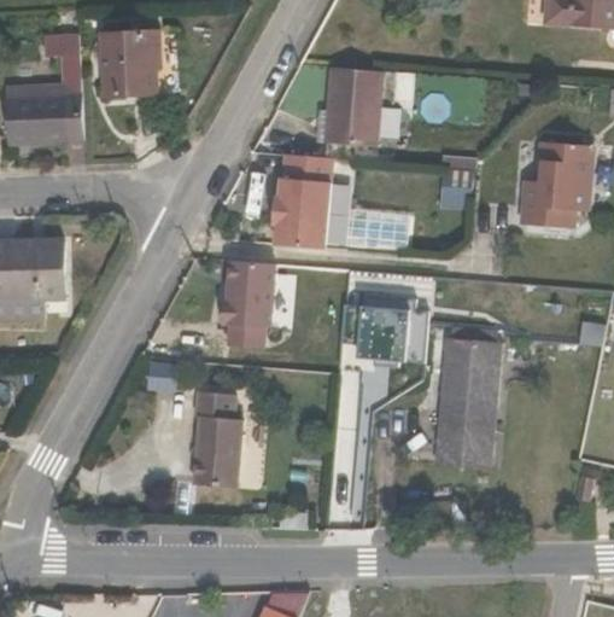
[(544,0),(542,22),(613,28),(613,0),(544,0)]
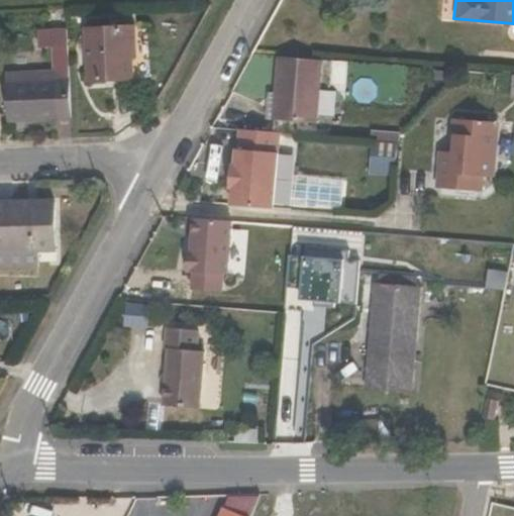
[(88,79),(133,77),(131,26),(86,28),(88,79)]
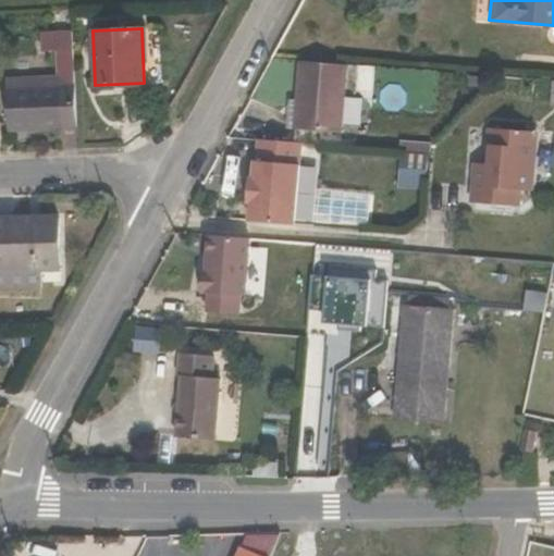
[(12,88),(4,88),(7,131),(74,127),(72,85),(71,50),(70,33),(40,34),(40,51),(56,51),(57,76),(11,78),(12,88)]
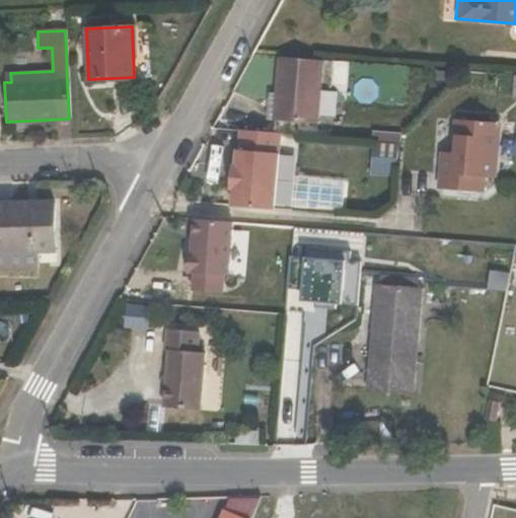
[(321,59),(278,56),(275,93),(281,93),(279,120),(316,123),(321,59)]
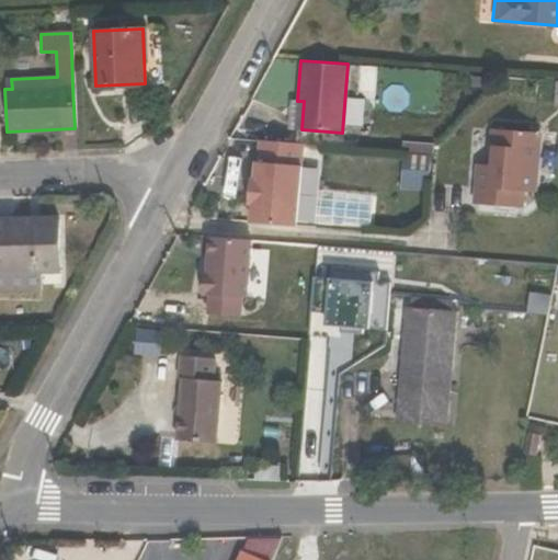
[(297,101),(295,128),(302,129),(304,101),(297,101)]
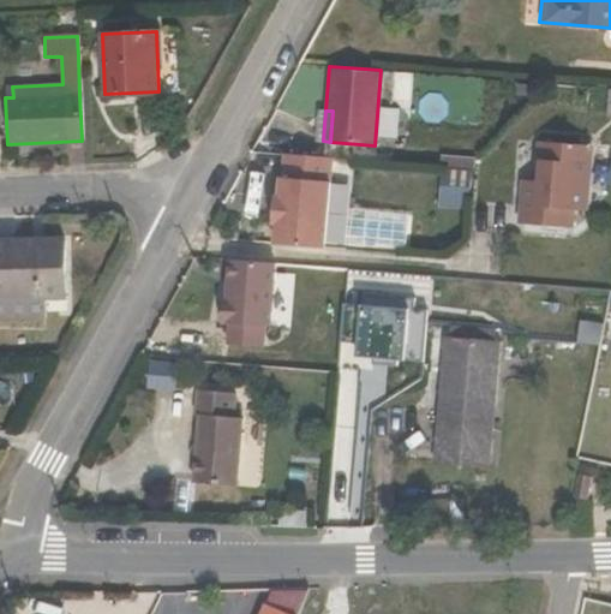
[(519,224),(568,228),(569,208),(585,209),(591,145),(537,141),(532,179),(522,178),(519,224)]
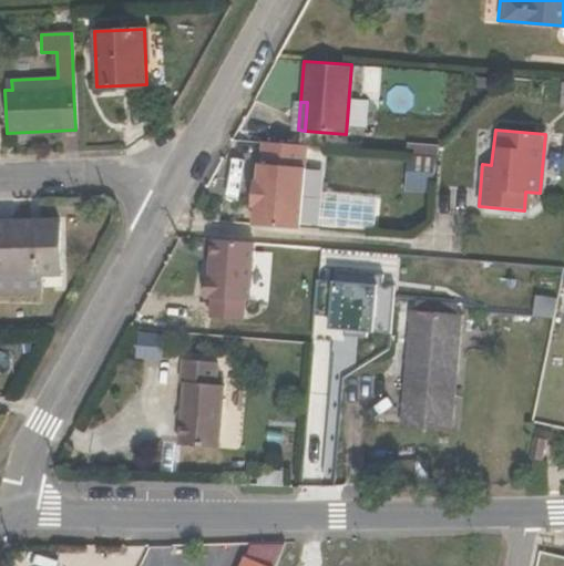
[(306,144),(262,140),(259,162),(258,162),(257,179),(254,179),(252,205),(256,205),(255,223),(300,227),(306,144)]
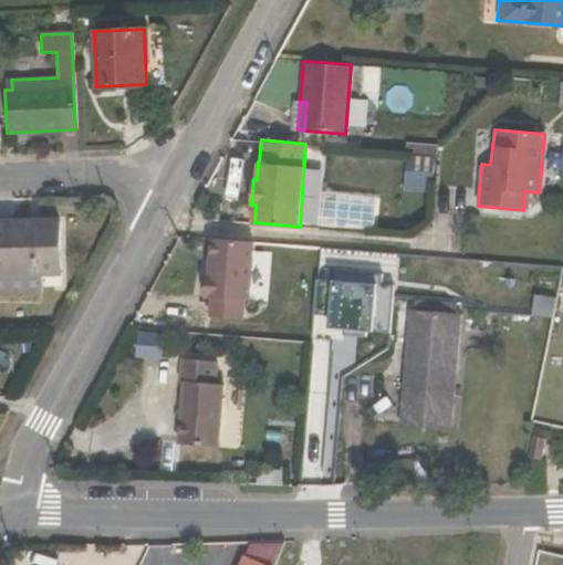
[(433,182),(435,155),(407,153),(405,180),(433,182)]
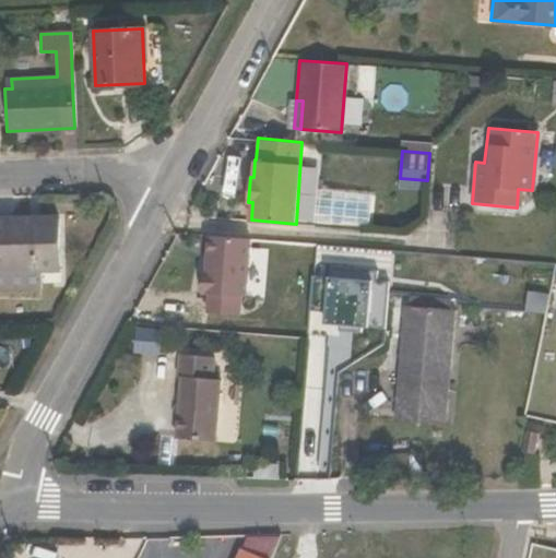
[(44,256),(59,256),(58,215),(0,217),(0,266),(45,264),(44,256)]
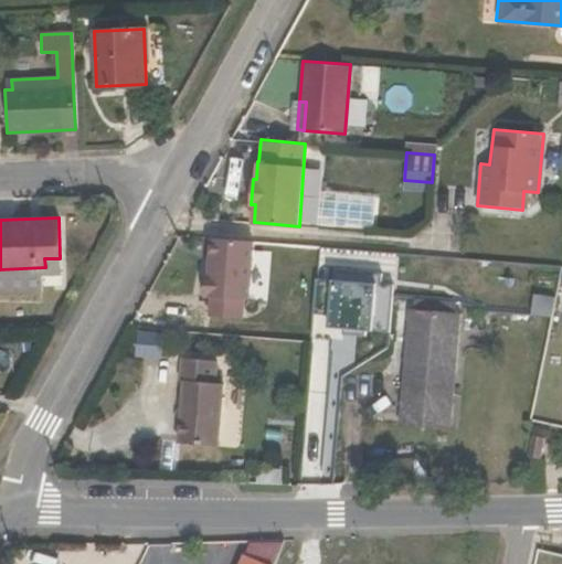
[(209,297),(207,316),(240,319),(242,299),(246,300),(251,241),(209,237),(205,276),(203,276),(201,297),(209,297)]
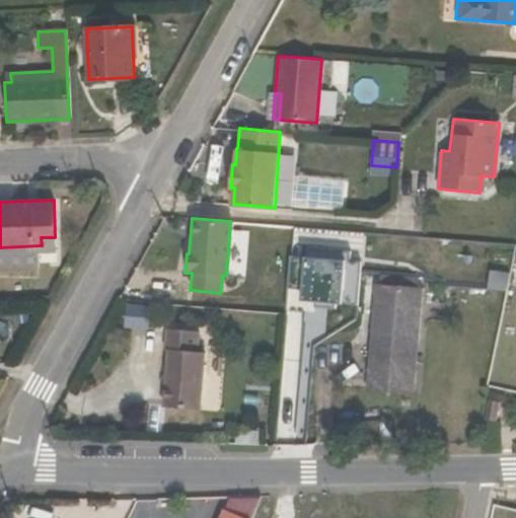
[(419,288),(378,285),(374,318),(371,318),(365,391),(410,394),(419,288)]
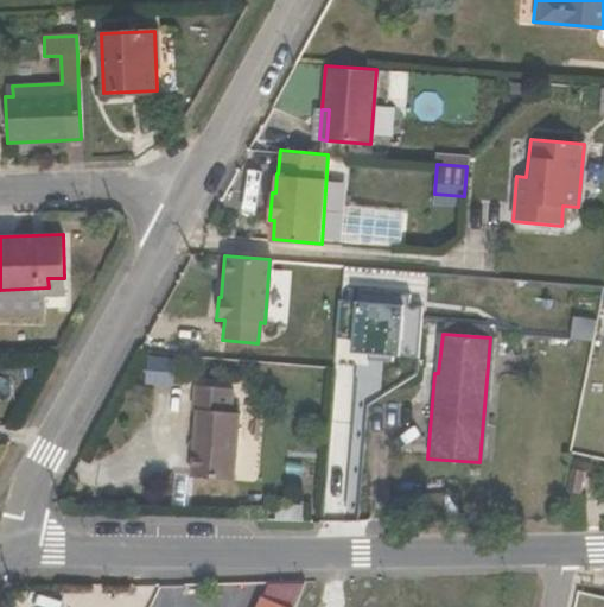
[(190,473),(234,478),(240,412),(230,412),(233,387),(194,384),(191,412),(195,412),(190,473)]
